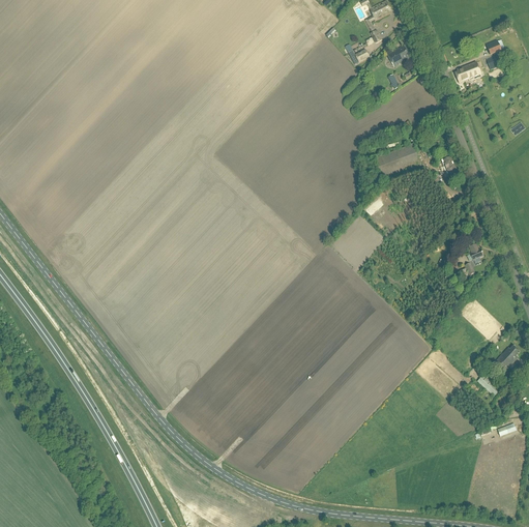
[(392,10),(387,0),(382,0),(371,5),(369,0),(360,0),(362,4),(366,2),(372,13),(364,18),(371,30),(370,31),(375,41),(382,38),(377,27),(375,28),(371,20),(375,18),(375,19),(392,10)]
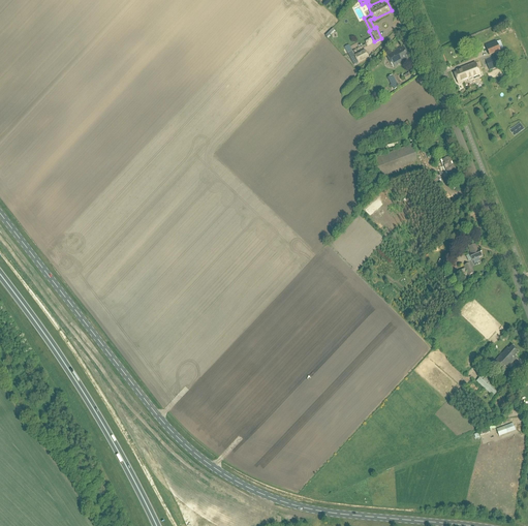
[(485,45),(488,54),(499,49),(498,48),(502,47),(502,45),(501,45),(500,41),(496,42),(496,41),(485,45)]
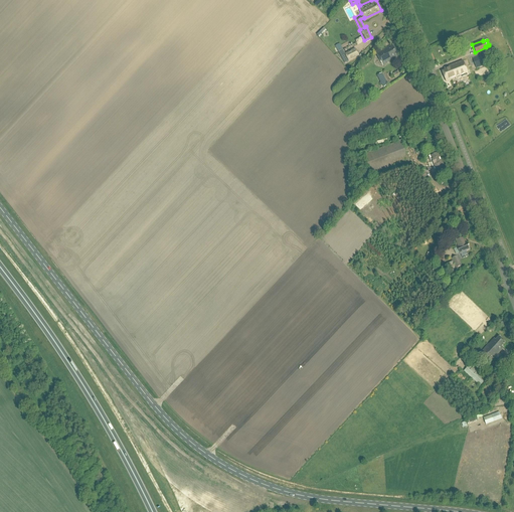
[(375,51),(382,62),(398,54),(391,42),(375,51)]
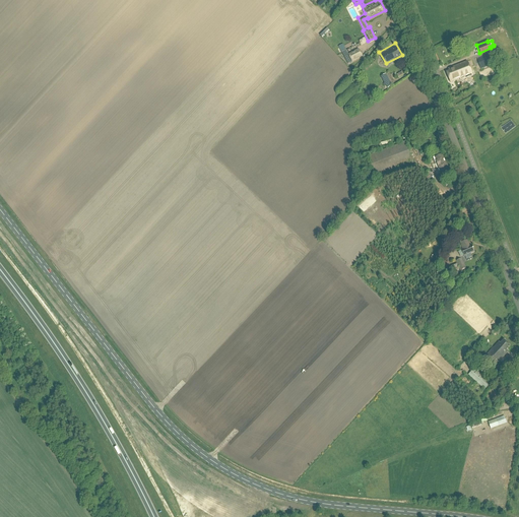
[(342,44),(338,46),(343,54),(347,52),(342,44)]
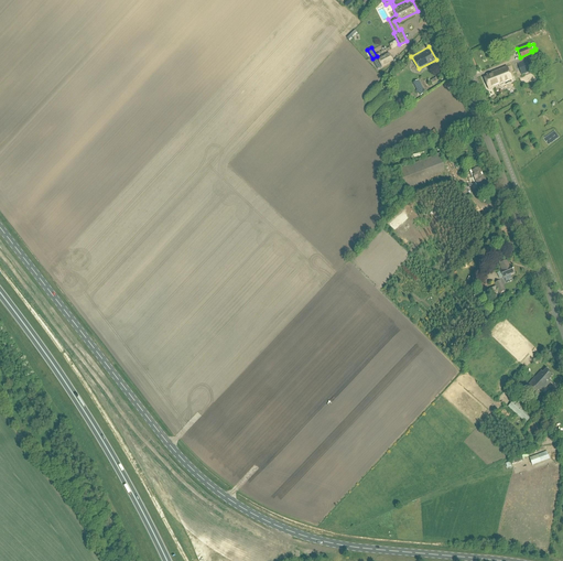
[(388,50),(378,55),(382,64),(392,58),(388,50)]
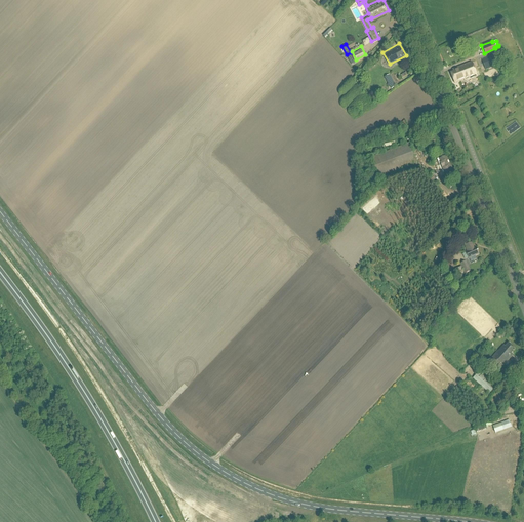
[(491,53),(480,57),(484,68),(495,64),(491,53)]
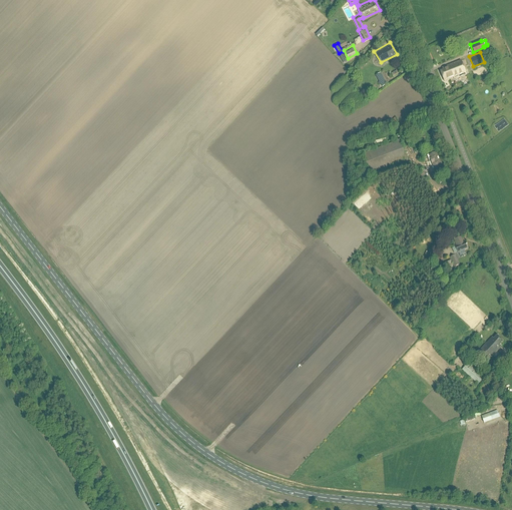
[(459,58),(443,65),(444,67),(439,69),(443,79),(452,75),(453,76),(465,72),(459,58)]
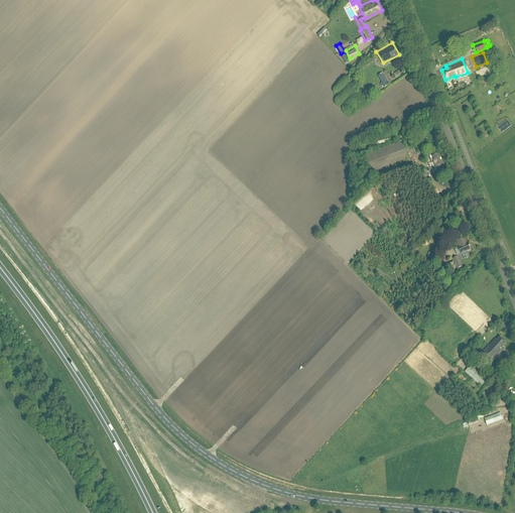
[(377,74),(384,85),(389,83),(382,71),(377,74)]
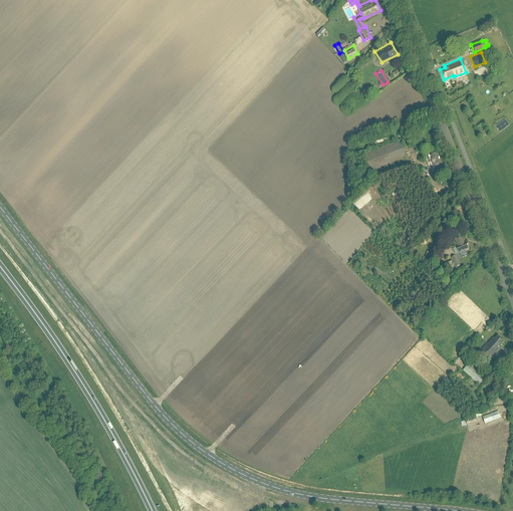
[(361,154),(368,173),(407,158),(399,139),(361,154)]
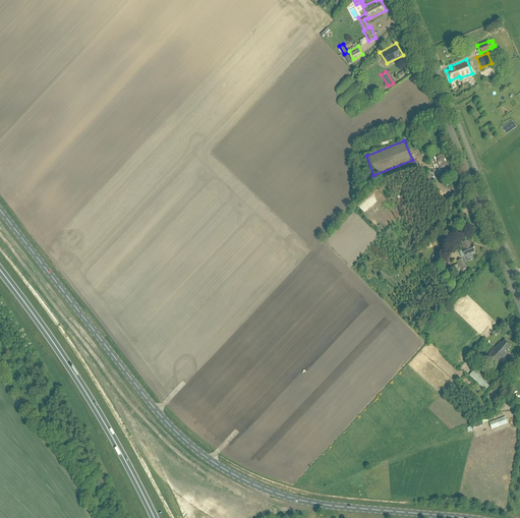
[(436,160),(437,160),(441,169),(449,166),(448,161),(447,162),(443,153),(434,157),(436,160)]
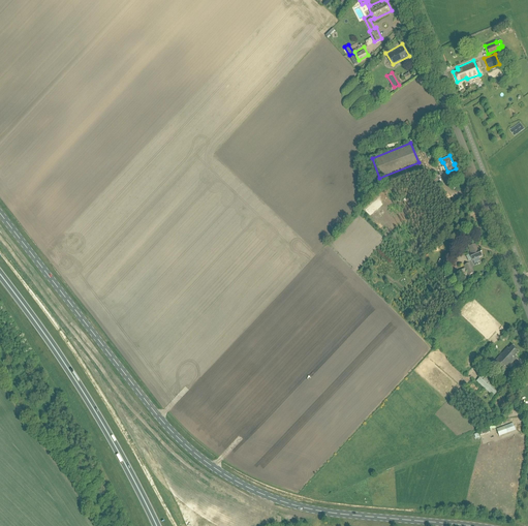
[(478,246),(476,247),(474,242),(467,245),(469,250),(468,251),(471,258),(474,257),(473,257),(476,255),(477,256),(482,254),(478,246)]
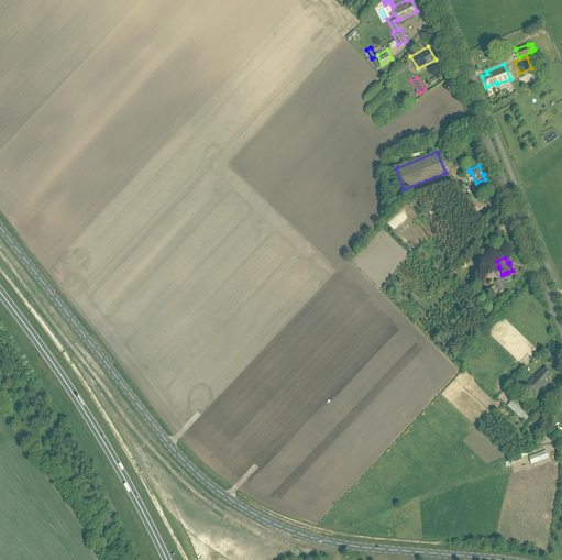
[(494,284),(497,291),(503,288),(498,277),(493,281),(494,284)]
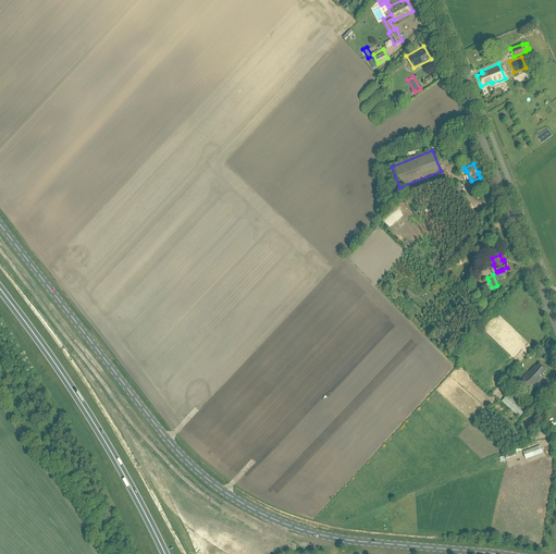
[(519,379),(530,389),(544,373),(542,371),(545,368),(539,361),(535,366),(533,364),(519,379)]
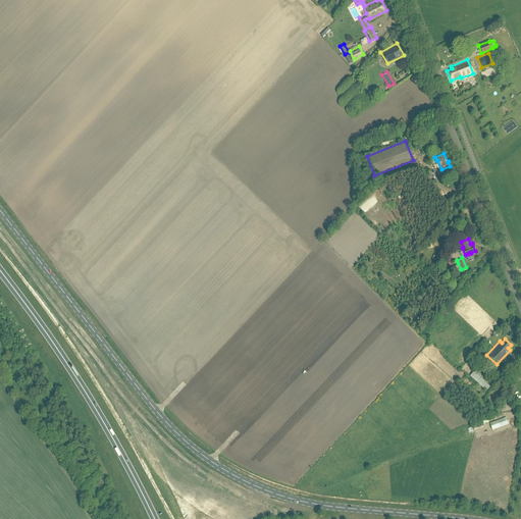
[(498,367),(501,371),(510,361),(507,357),(498,367)]
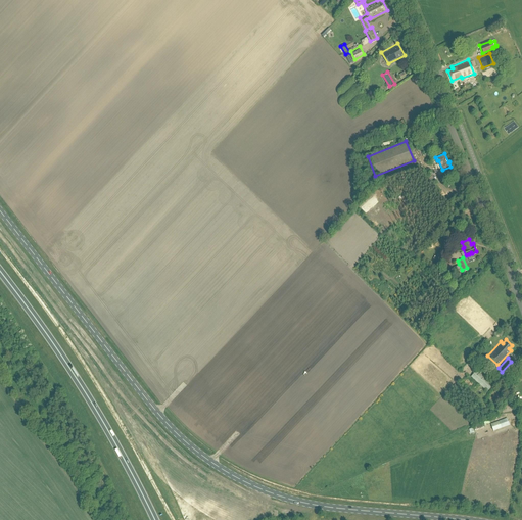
[(470,375),(486,390),(491,383),(475,368),(470,375)]
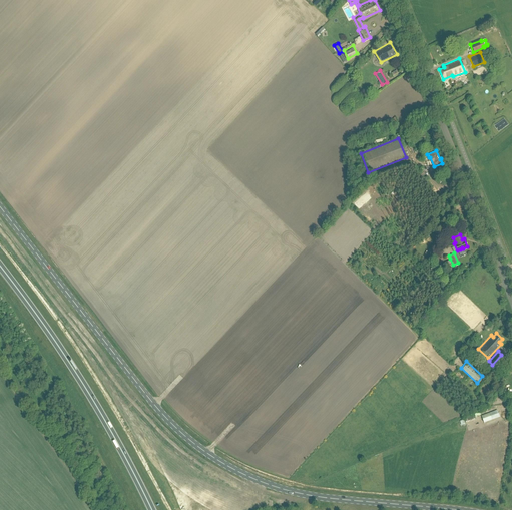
[(508,363),(503,370),(507,373),(511,366),(508,363)]
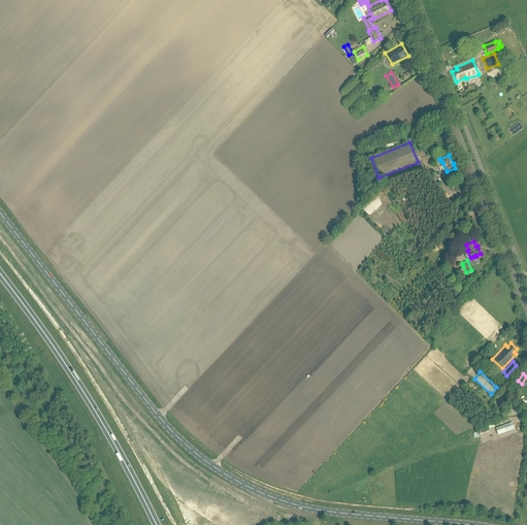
[(494,426),(497,433),(505,430),(503,423),(494,426)]
